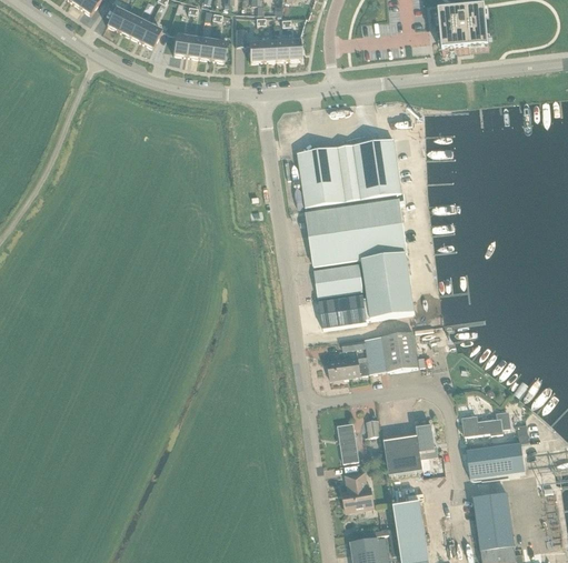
[(82,0),(79,6),(89,13),(98,0),(82,0)]
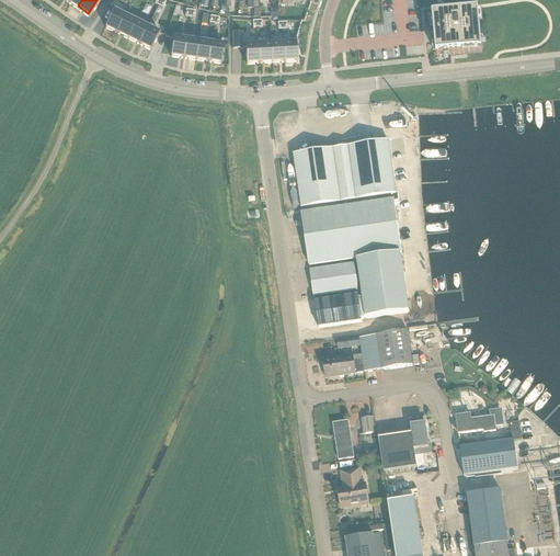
[(116,30),(125,12),(113,6),(104,23),(116,30)]
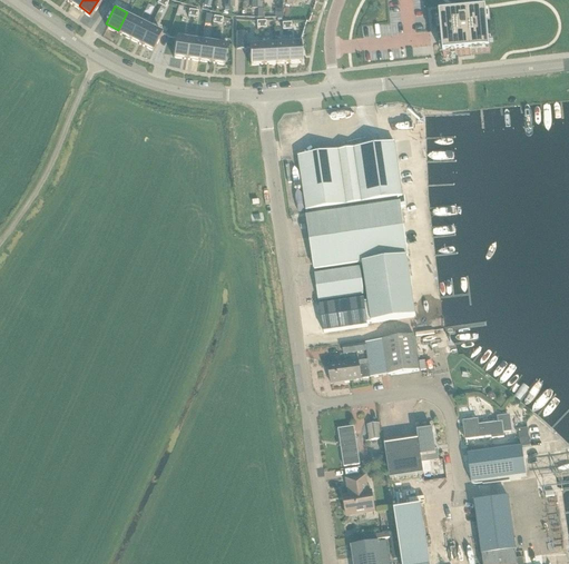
[(466,9),(439,12),(440,26),(441,39),(442,52),(470,49),(473,49),(489,48),(486,8),(479,8),(466,9)]
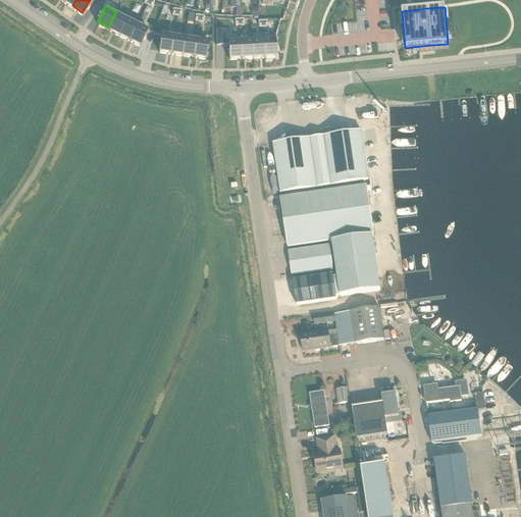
[(108,28),(118,33),(126,16),(116,11),(108,28)]
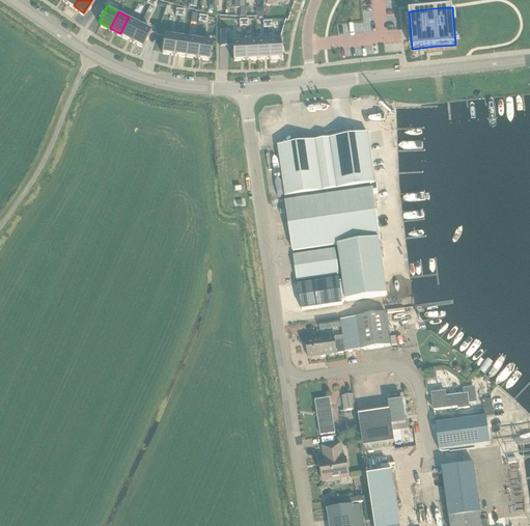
[(139,22),(129,17),(120,33),(131,38),(139,22)]
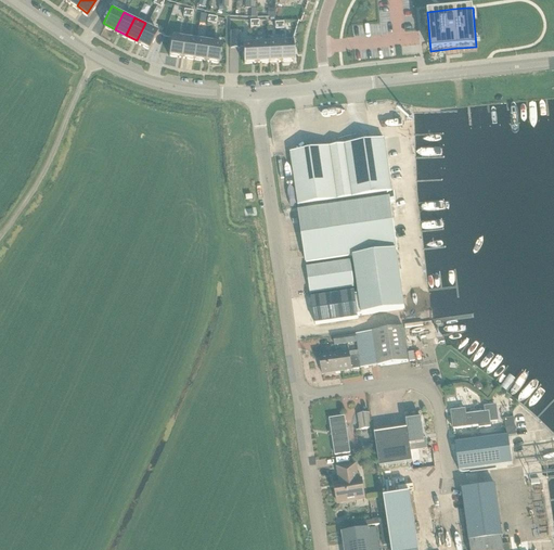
[(145,23),(137,40),(149,46),(156,28),(145,23)]
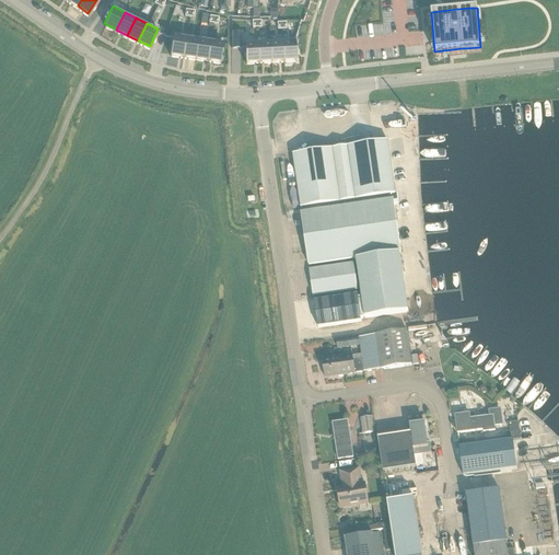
[(232,26),(231,44),(241,44),(241,27),(232,26)]
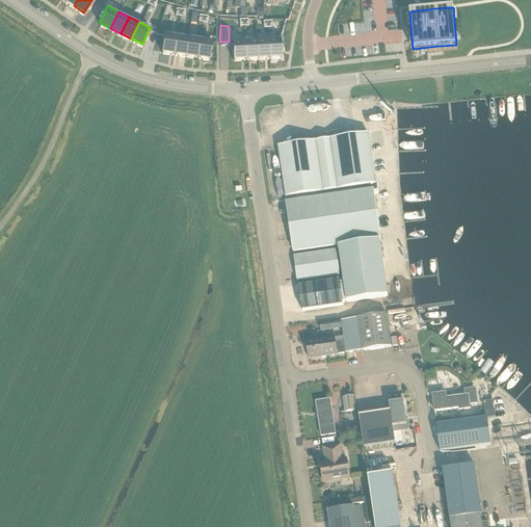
[(161,49),(173,51),(176,32),(163,31),(161,49)]
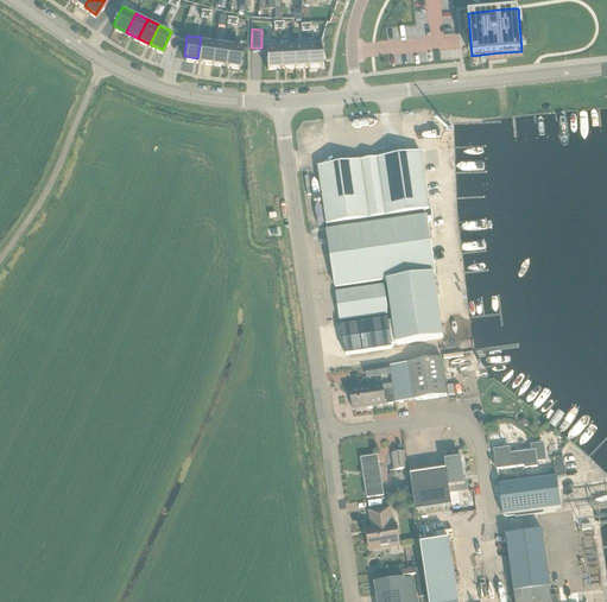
[(214,39),(201,37),(197,58),(210,61),(214,39)]
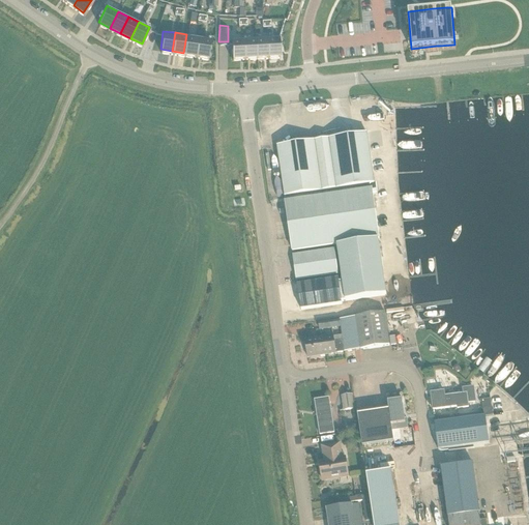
[(278,33),(266,34),(267,55),(280,54),(278,33)]
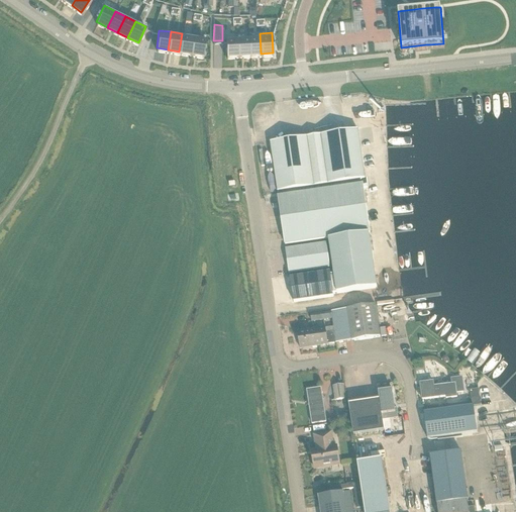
[(193,35),(182,33),(179,52),(191,53),(193,35)]
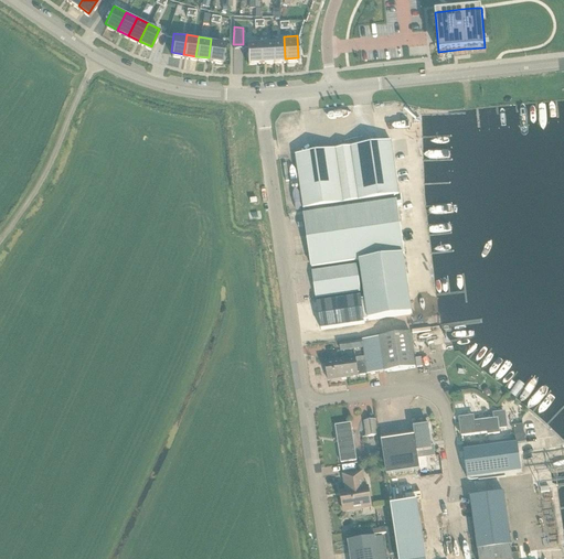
[(258,38),(259,60),(273,58),(272,36),(258,38)]
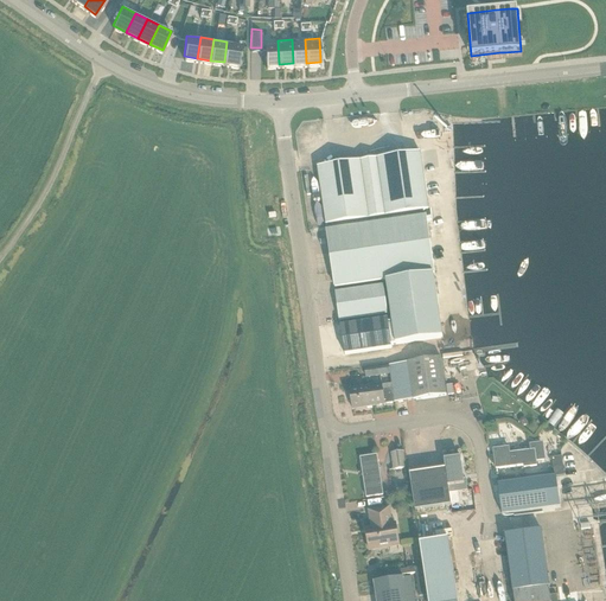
[(306,63),(305,39),(292,39),(293,63),(306,63)]
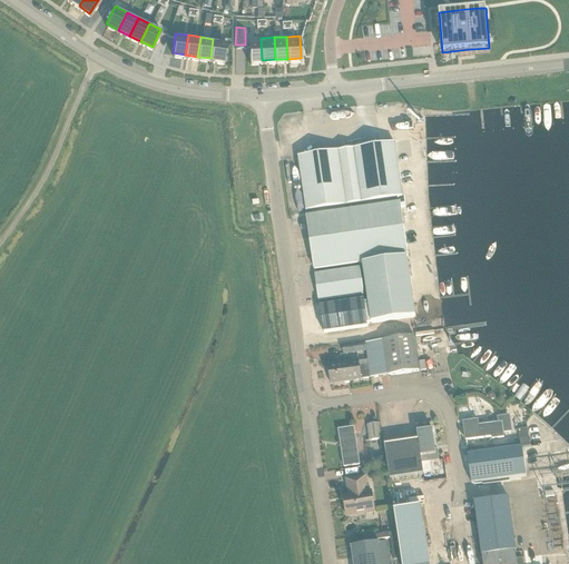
[(262,60),(261,38),(247,38),(249,61),(262,60)]
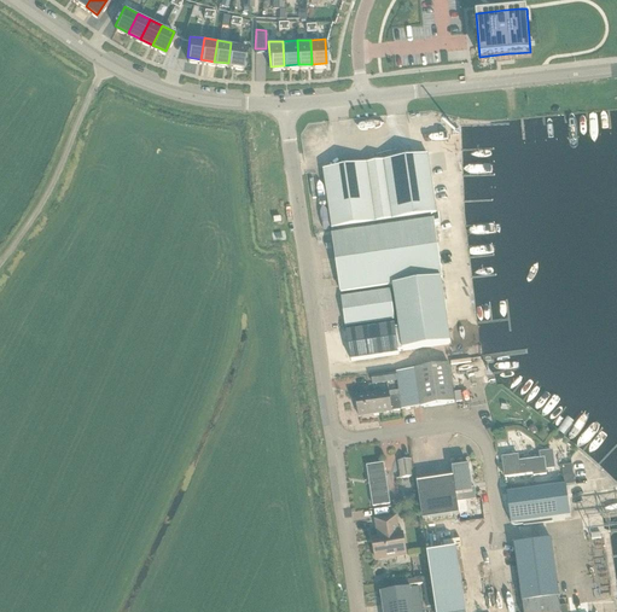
[(231,42),(228,63),(243,65),(245,44),(231,42)]
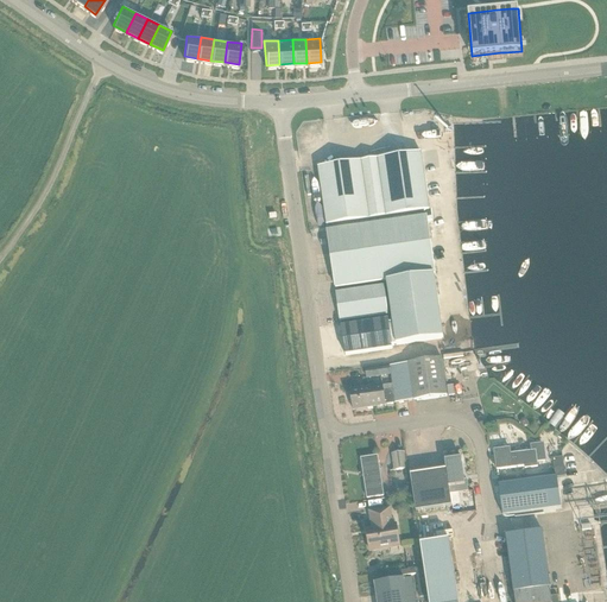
[(326,220),(398,209),(428,204),(419,147),(317,163),(326,220)]
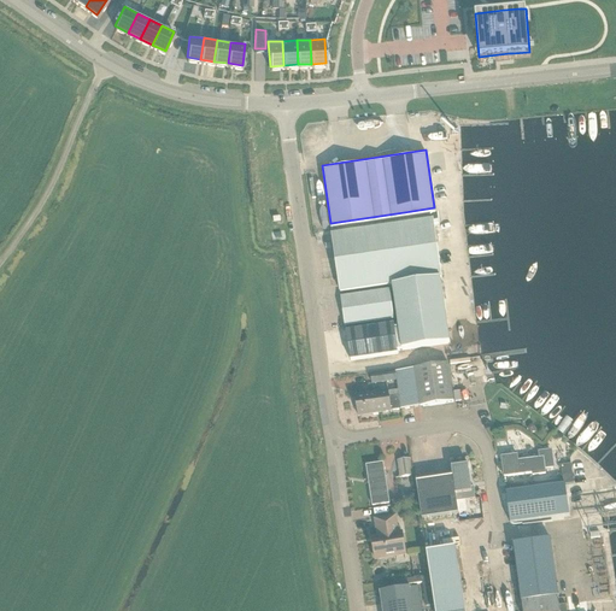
[(404,277),(439,271),(440,271),(432,213),(330,229),(339,287),(392,278),(404,277)]
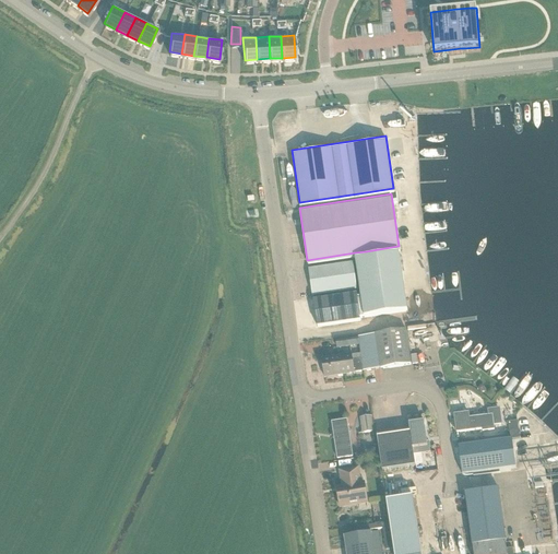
[(317,321),(359,316),(359,311),(363,310),(363,313),(406,306),(398,246),(366,251),(355,252),(360,290),(356,291),(356,290),(312,295),(317,321)]
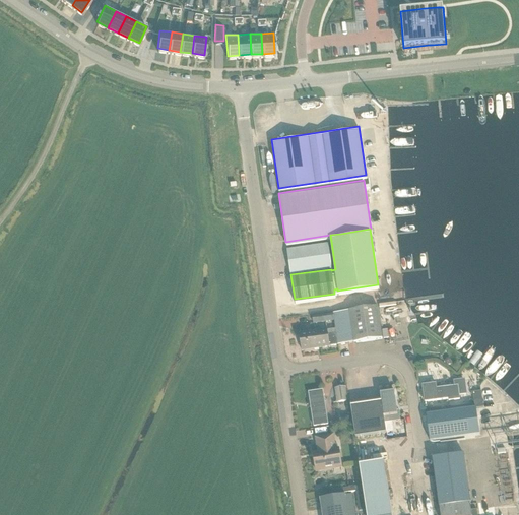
[(290,270),(330,264),(327,240),(286,246),(290,270)]
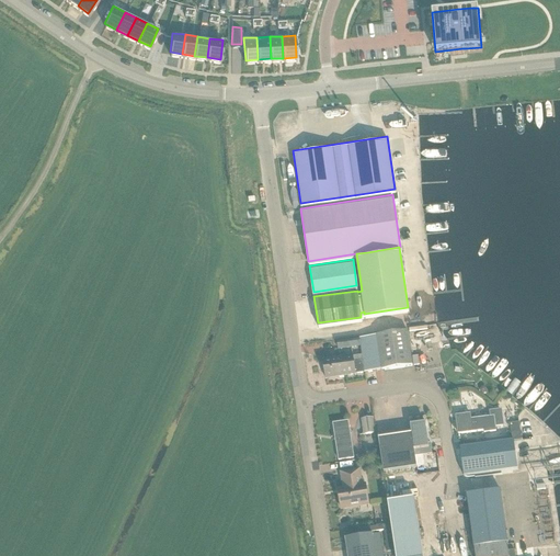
[(411,361),(406,326),(358,332),(358,333),(336,337),(338,344),(360,341),(362,354),(352,355),(351,350),(322,354),(324,374),(354,370),(354,369),(380,365),(411,361)]
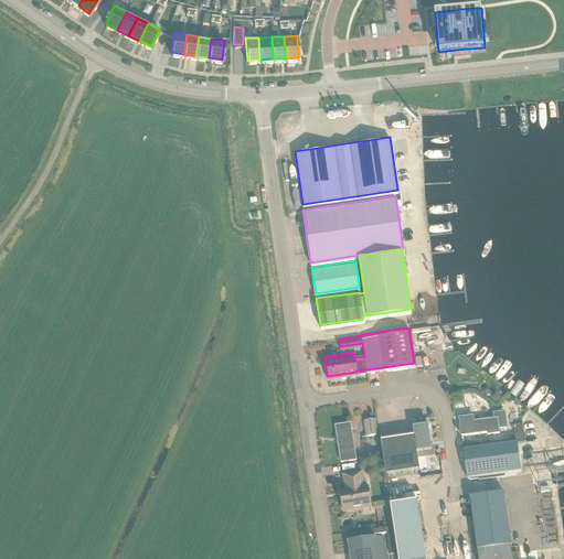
[(507,422),(504,406),(491,408),(492,414),(472,417),(472,411),(458,414),(460,431),(486,428),(487,430),(498,429),(498,423),(507,422)]
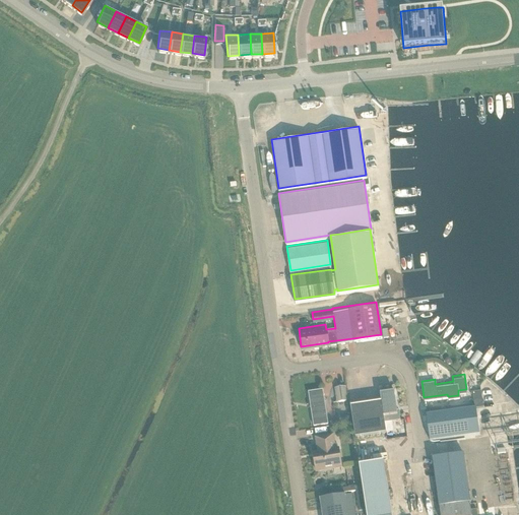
[(336,397),(346,396),(344,382),(334,383),(336,397)]
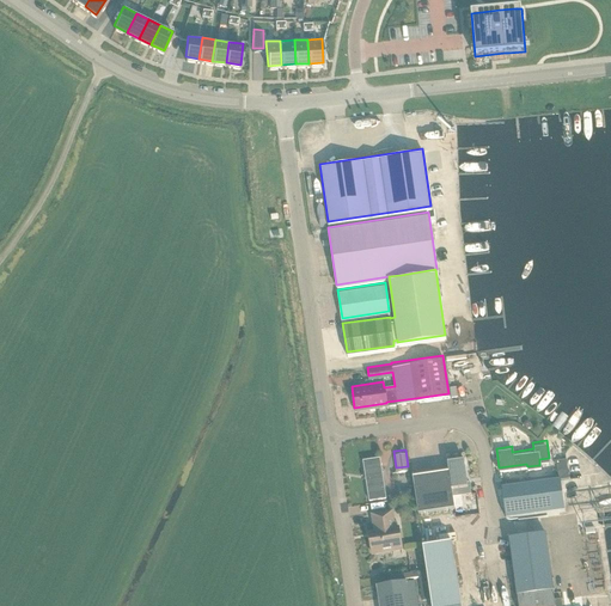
[(368,496),(385,494),(378,453),(362,457),(368,496)]
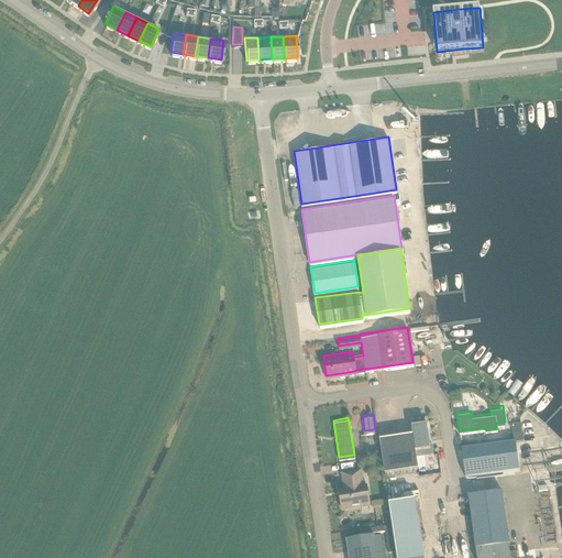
[(411,430),(378,436),(384,469),(418,465),(416,453),(433,450),(431,439),(429,440),(426,419),(410,422),(411,430)]
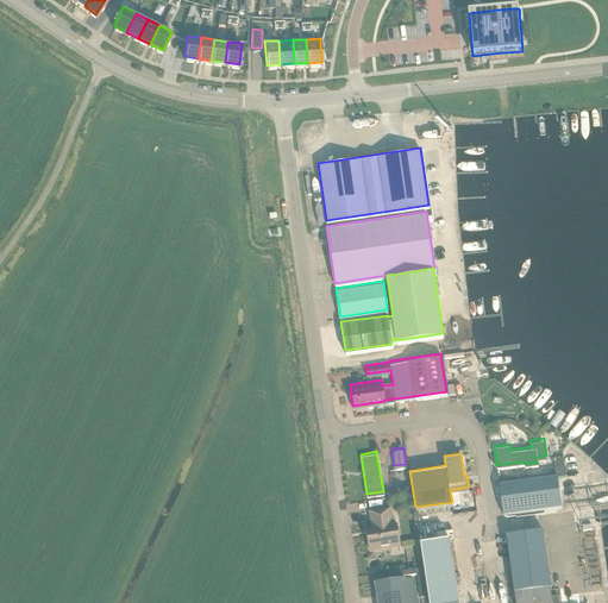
[(564,463),(555,464),(556,473),(558,473),(565,472),(564,463)]
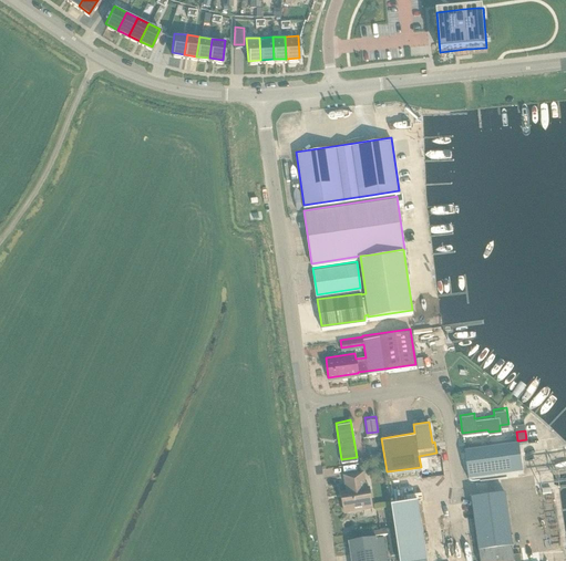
[(523,468),(520,440),(517,440),(464,447),(465,448),(469,475),(469,476),(523,468)]
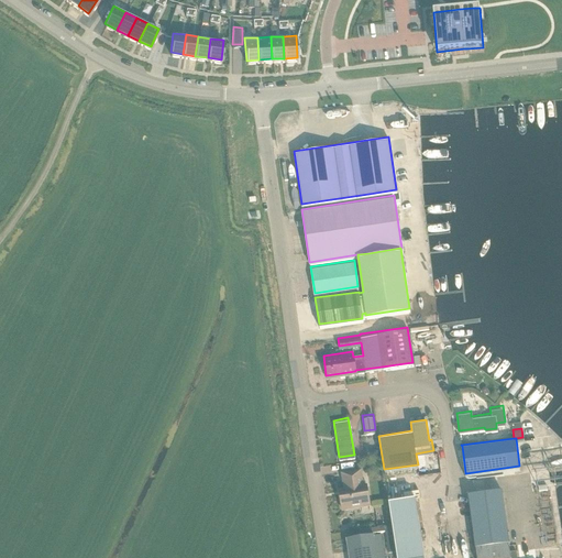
[(363,480),(361,467),(341,469),(344,485),(339,485),(341,505),(368,501),(365,480),(363,480)]
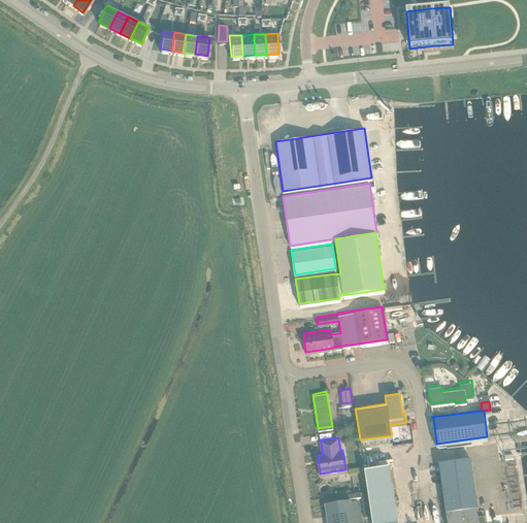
[(469,457),(438,461),(443,498),(446,510),(447,522),(485,522),(484,513),(478,514),(469,457)]
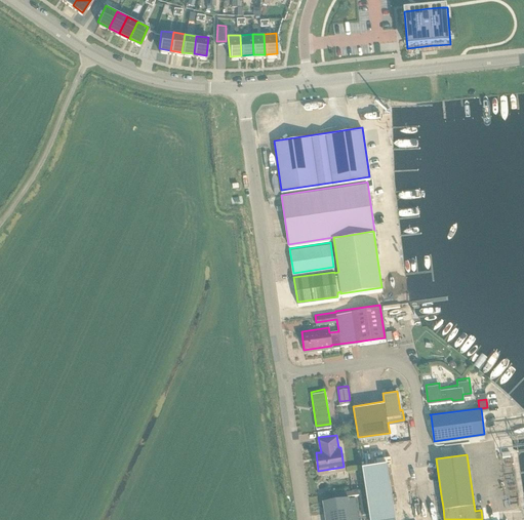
[(367,511),(363,485),(333,489),(333,495),(359,491),(362,511),(367,511)]
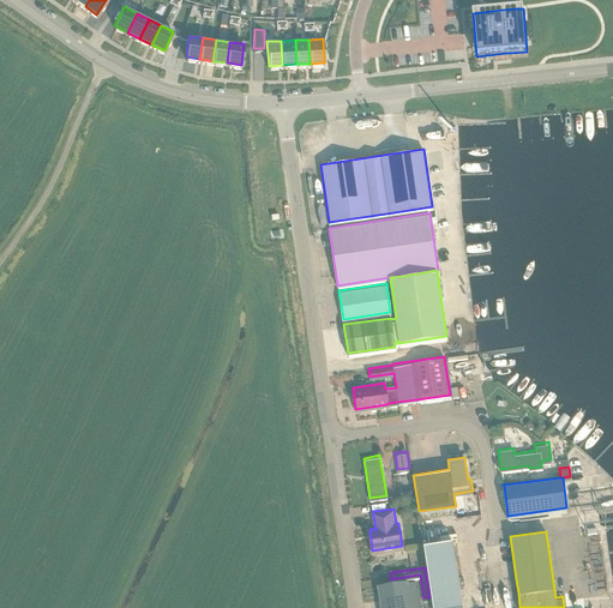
[(380,607),(419,607),(415,578),(378,584),(380,607)]
